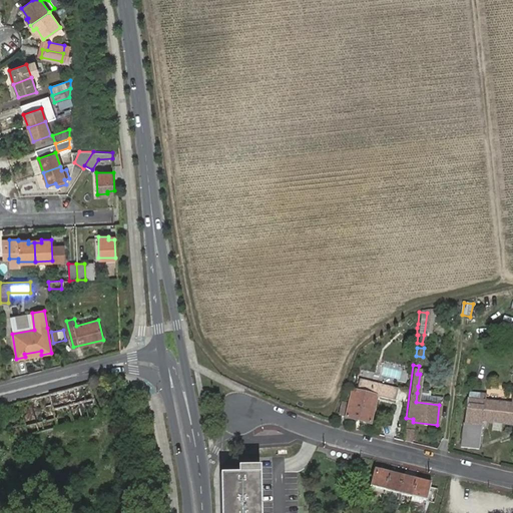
[(397,403),(400,388),(360,379),(357,390),(352,389),(349,404),(342,403),(339,419),(374,427),(380,400),(397,403)]
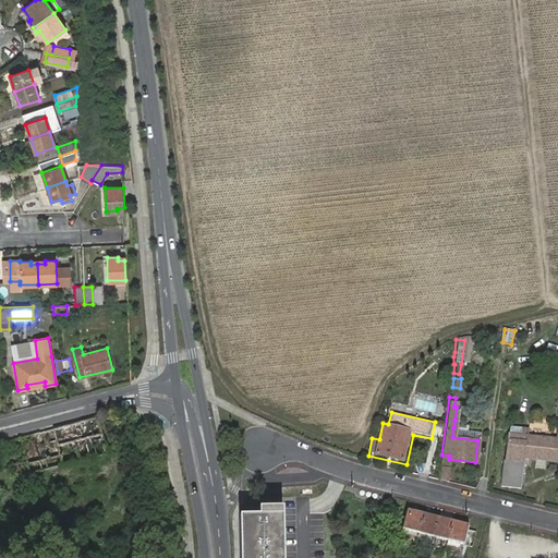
[(28,473),(29,475),(107,455),(98,417),(45,432),(22,437),(0,443),(0,452),(22,447),(26,462),(13,466),(15,476),(28,473)]
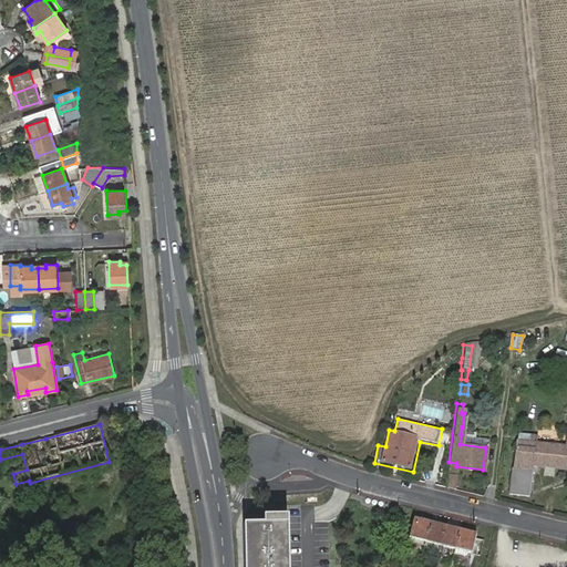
[(515,440),(508,486),(528,490),(532,465),(566,470),(566,430),(564,446),(537,443),(538,436),(531,435),(529,442),(515,440)]
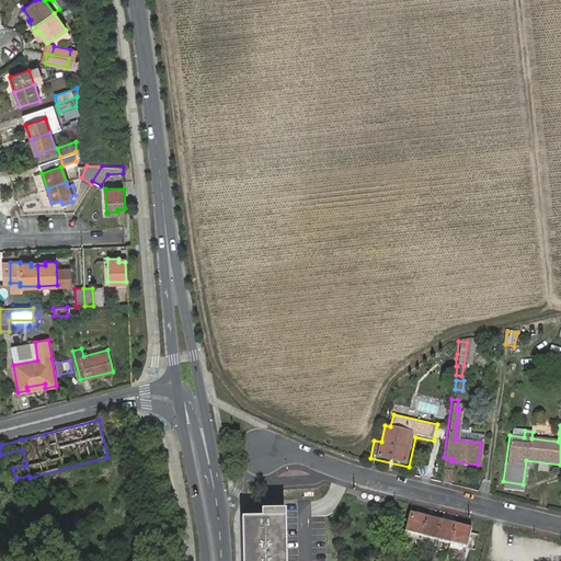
[(512,427),(510,435),(524,437),(525,431),(512,427)]
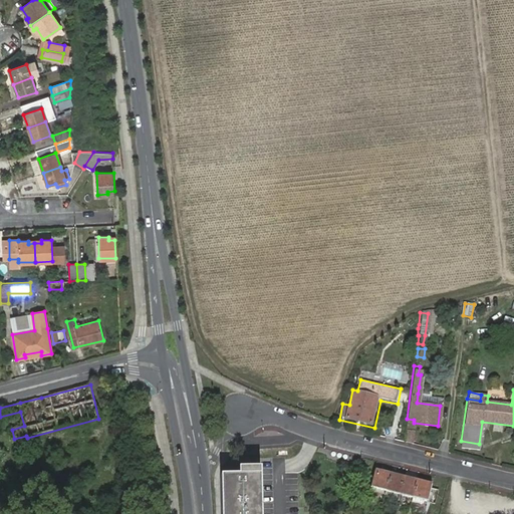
[(417,403),(440,406),(441,397),(427,395),(418,394),(417,403)]
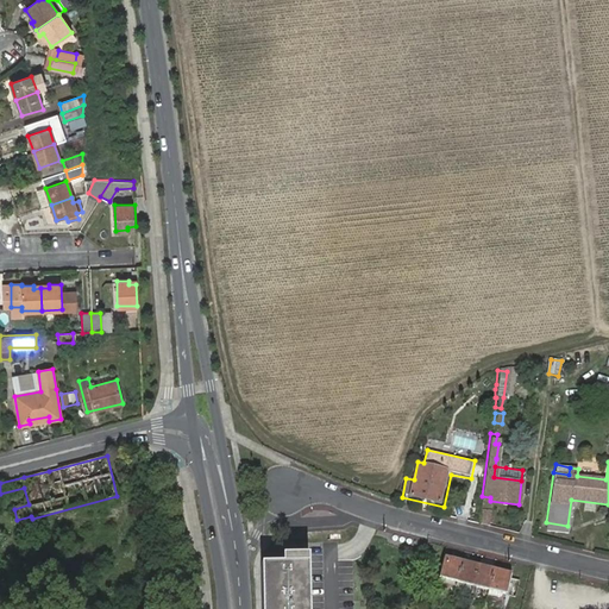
[(481,507),(478,522),(493,526),(494,510),(481,507)]
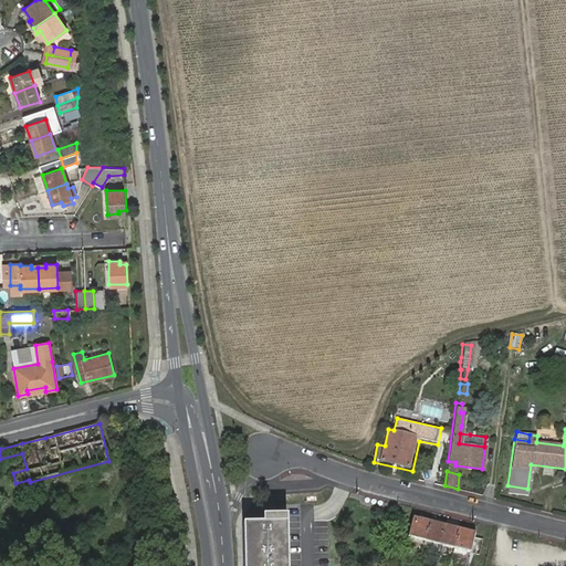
[(261,522),(242,522),(242,565),(285,565),(285,516),(261,514),(261,522)]
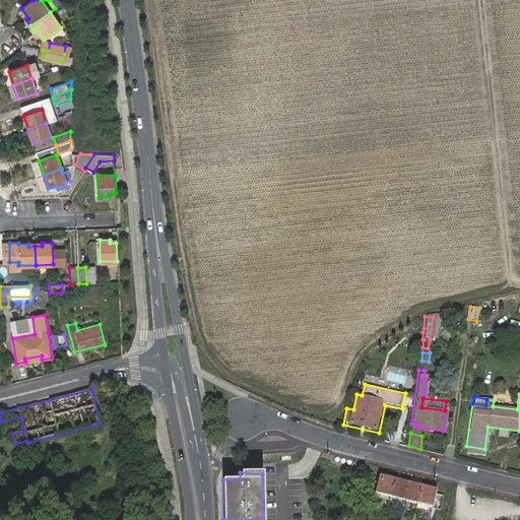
[(372,493),(388,497),(392,479),(377,475),(372,493)]
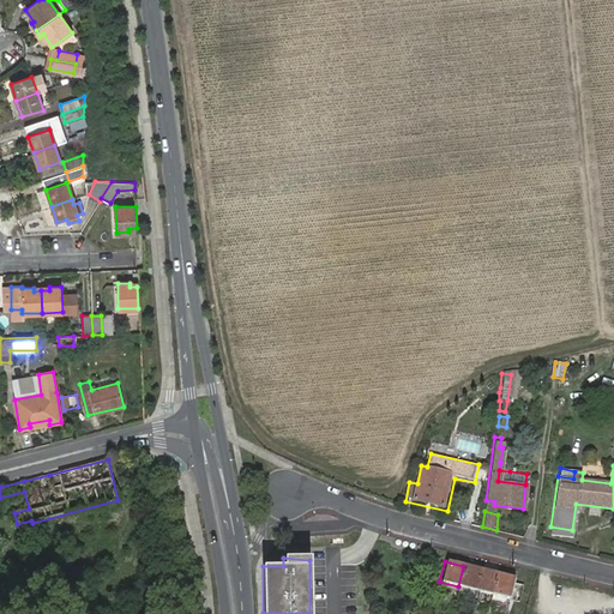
[(463,566),(458,587),(474,590),(479,570),(463,566)]
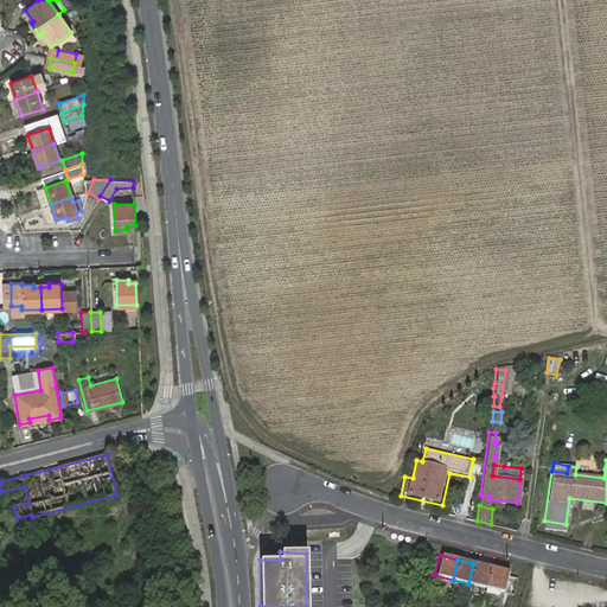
[(473,563),(468,583),(484,587),(490,567),(473,563)]
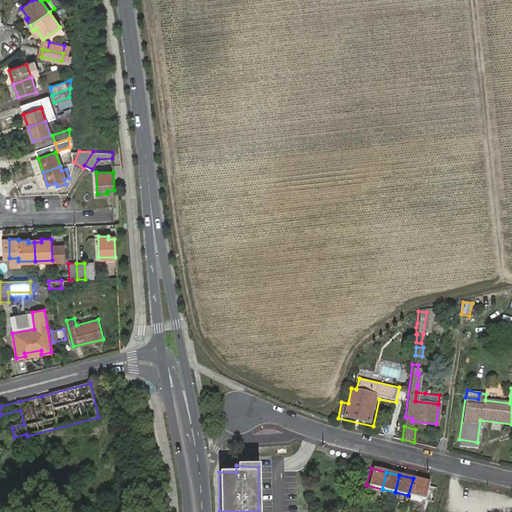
[(413,478),(408,495),(432,501),(436,484),(413,478)]
